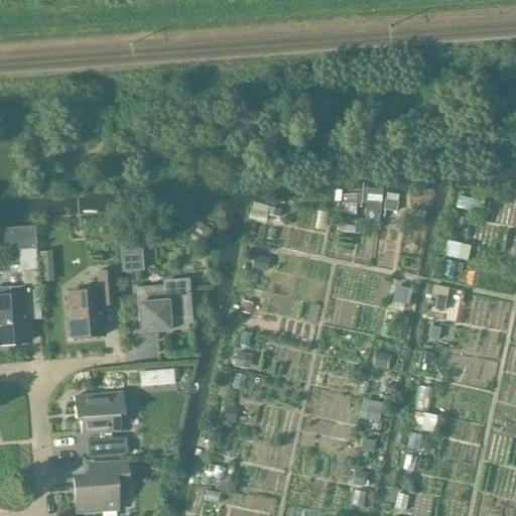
[(367,205),(366,223),(380,224),(382,213),(384,190),(368,189),(367,205)]
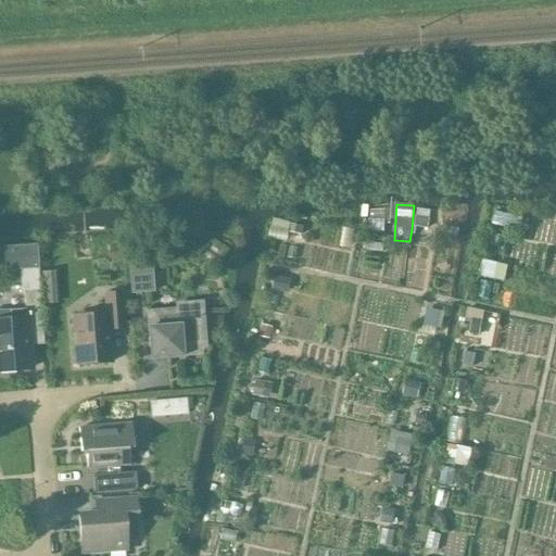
[(417,210),(415,226),(428,228),(430,211),(417,210)]
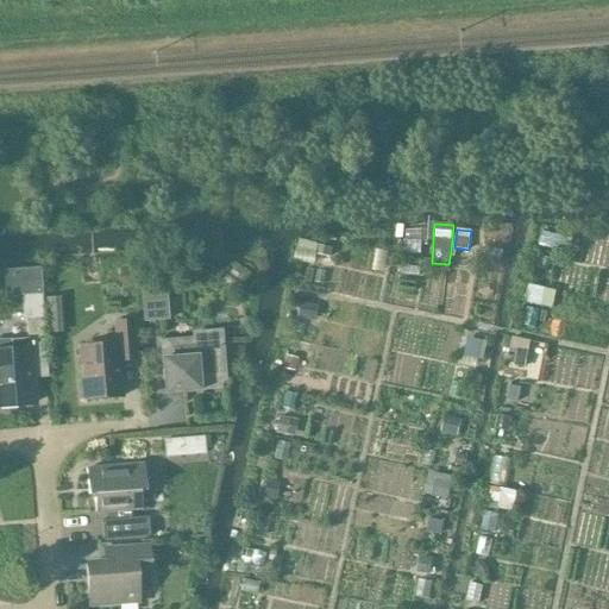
[(542,232),(540,246),(553,249),(557,236),(542,232)]
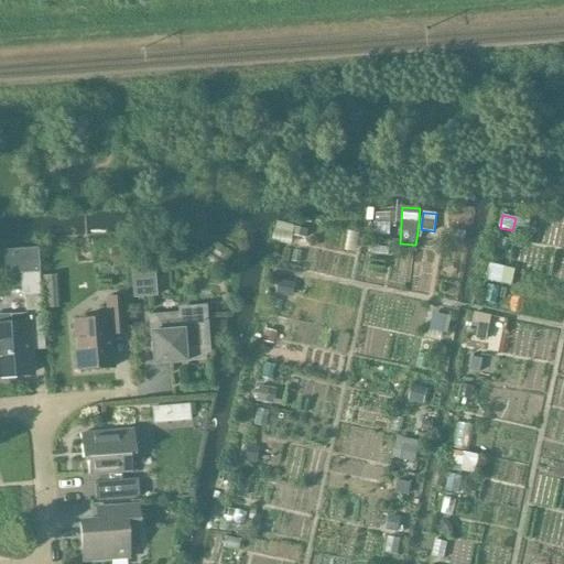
[(375,223),(375,236),(390,236),(390,223),(375,223)]
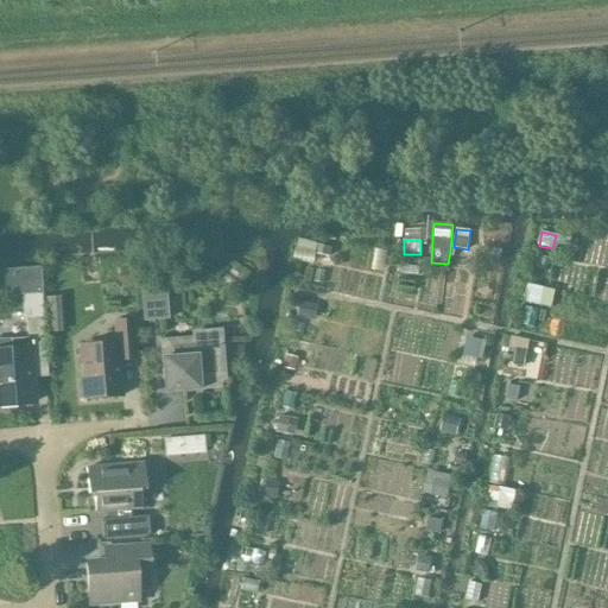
[(318,245),(316,254),(329,257),(331,247),(318,245)]
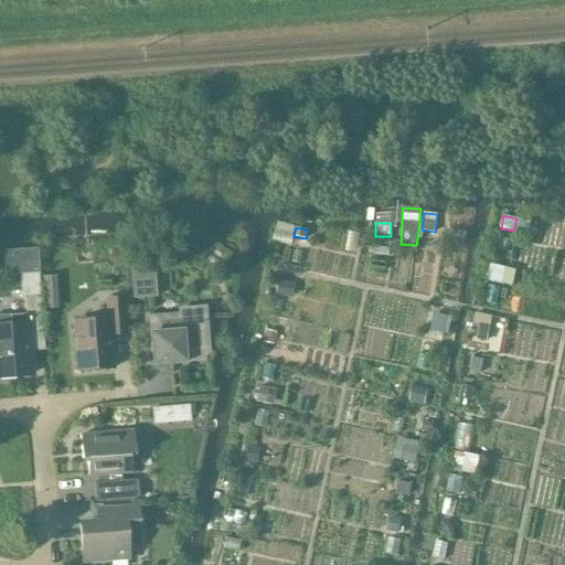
[(454,231),(452,241),(465,242),(466,233),(454,231)]
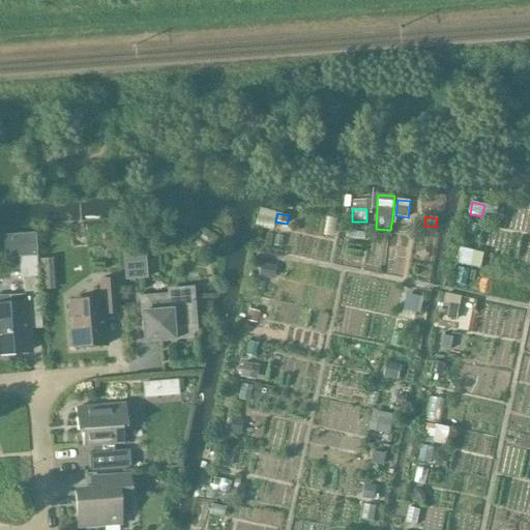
[(35,234),(3,237),(4,259),(18,258),(18,256),(36,255),(35,234)]
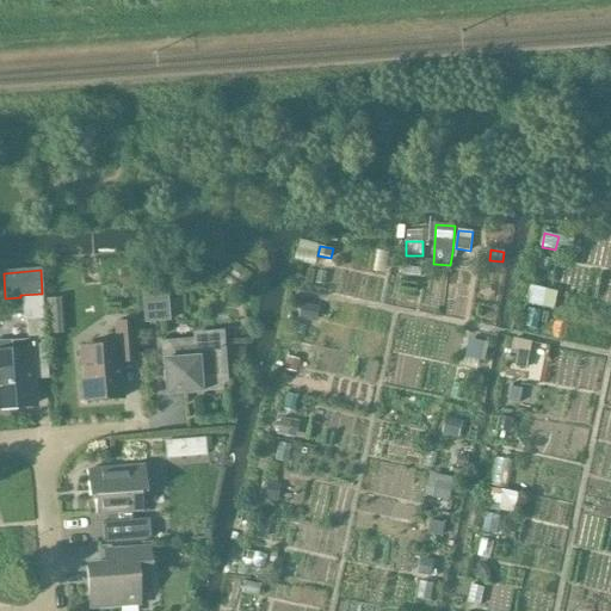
[(167,320),(164,284),(142,285),(144,322),(167,320)]
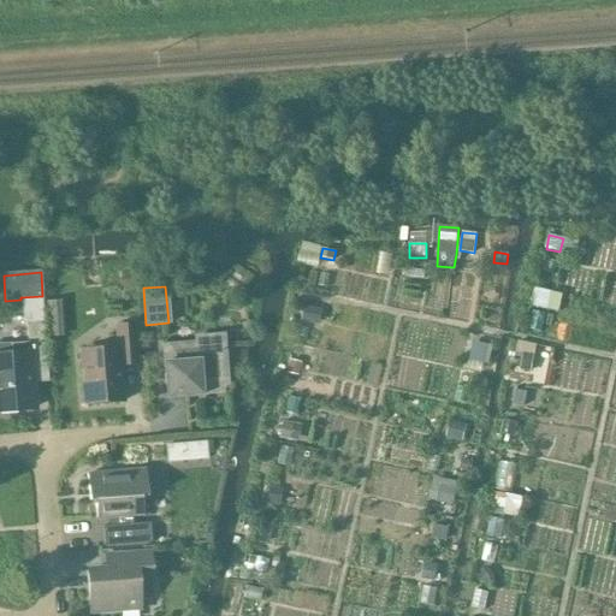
[(535,288),(531,306),(548,309),(551,291),(535,288)]
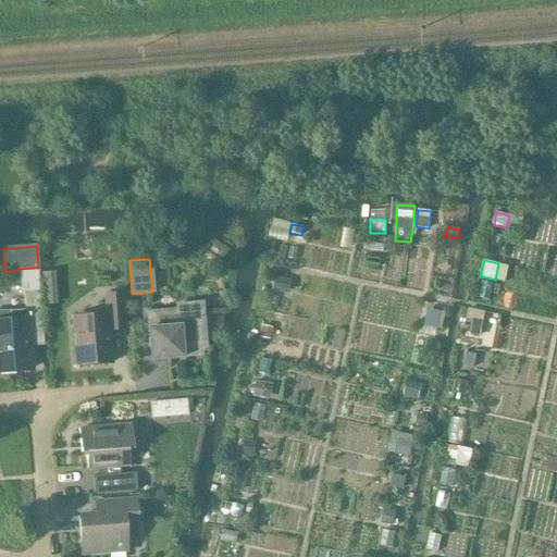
[(9,311),(0,311),(0,374),(14,374),(14,371),(29,370),(27,337),(42,336),(40,306),(38,274),(38,268),(19,269),(19,271),(21,293),(23,293),(24,310),(9,311)]
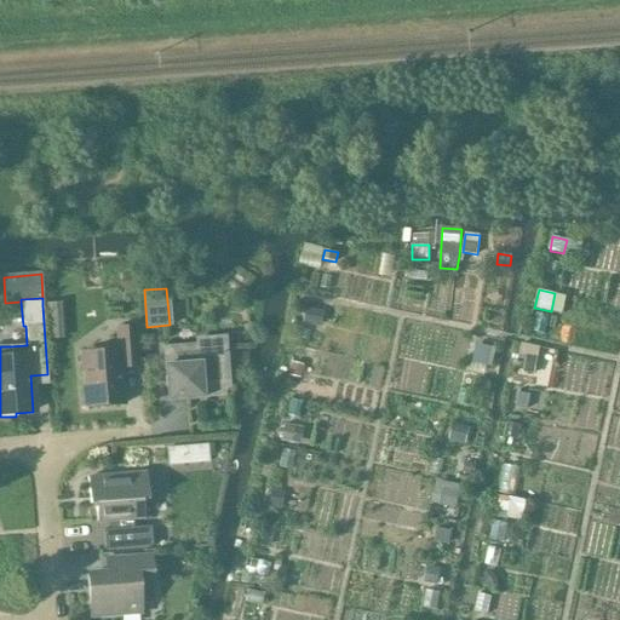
[(55,304),(42,305),(45,340),(57,340),(55,304)]
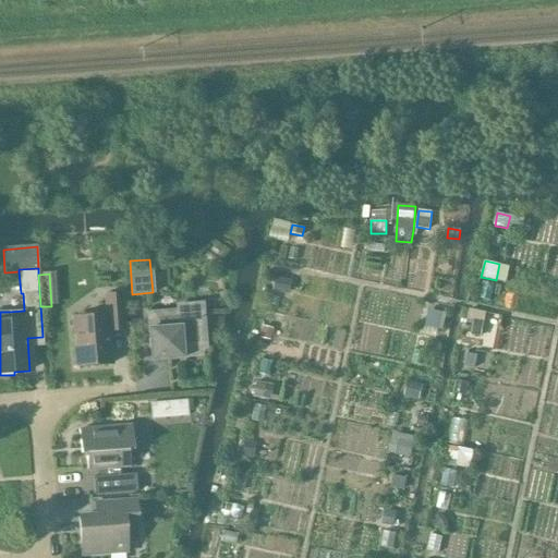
[(275,277),(273,291),(283,293),(287,279),(275,277)]
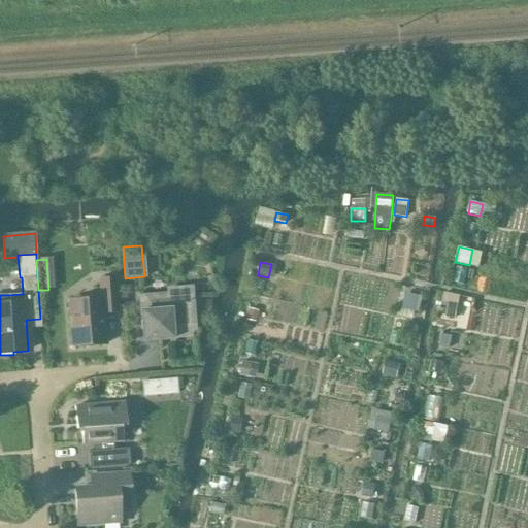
[(102,314),(117,312),(114,279),(99,281),(101,299),(68,302),(72,347),(104,344),(102,314)]
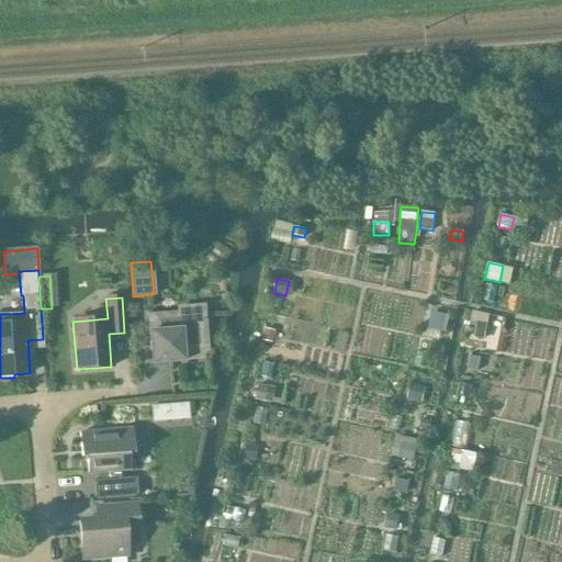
[(182,348),(205,347),(202,306),(178,308),(178,314),(148,316),(152,363),(183,361),(182,348)]
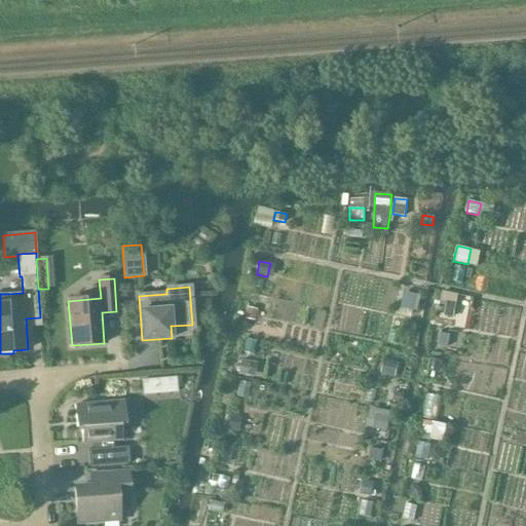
[(443,292),(441,302),(447,303),(456,304),(458,295),(443,292)]
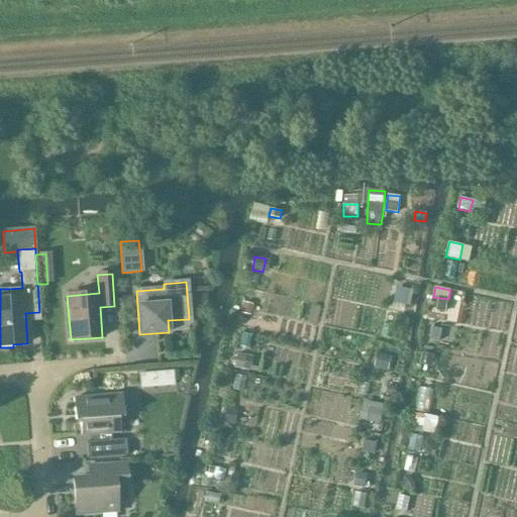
[(398,289),(395,302),(405,304),(408,291),(398,289)]
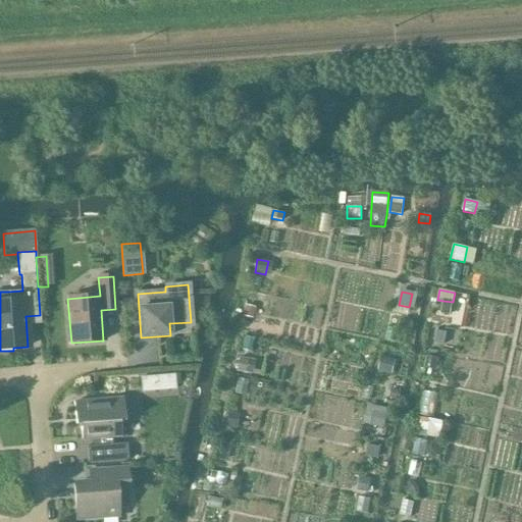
[(444,301),(440,314),(450,315),(453,302),(444,301)]
